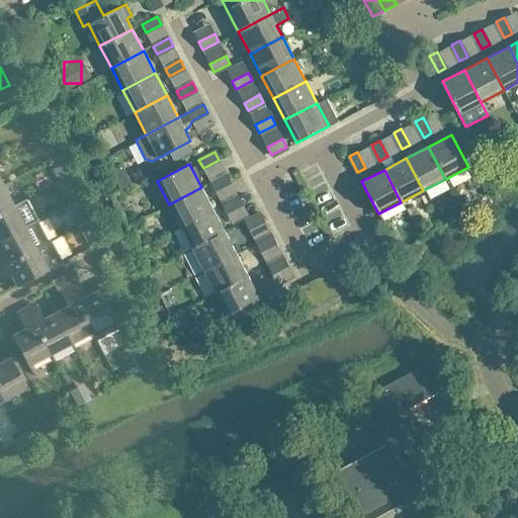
[(230,182),(226,174),(210,182),(214,190),(230,182)]
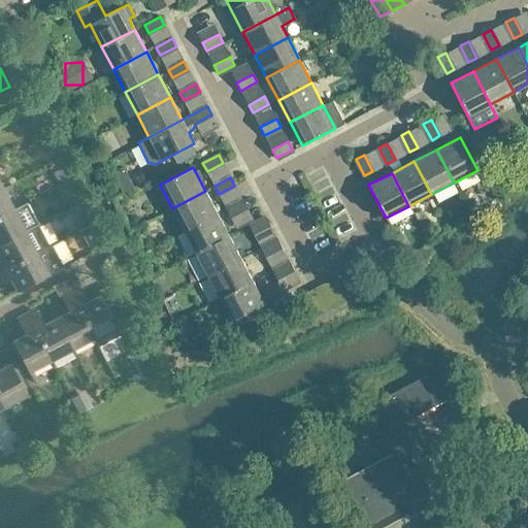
[(2,189),(0,189),(0,217),(13,210),(2,189)]
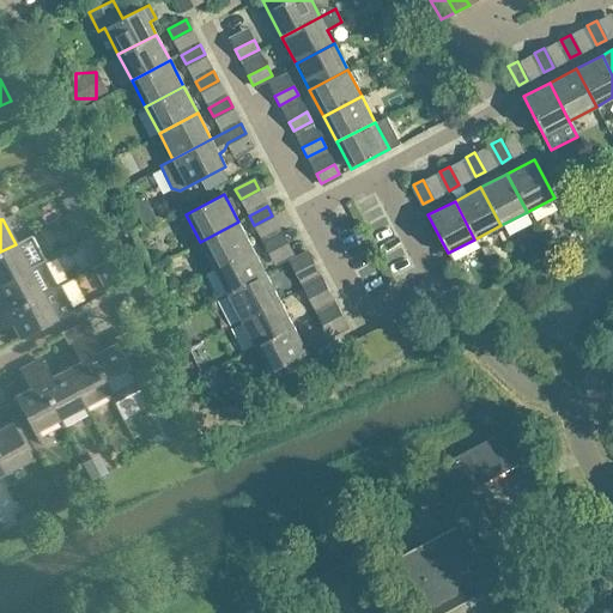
[(252,247),(238,222),(200,242),(213,267),(252,247)]
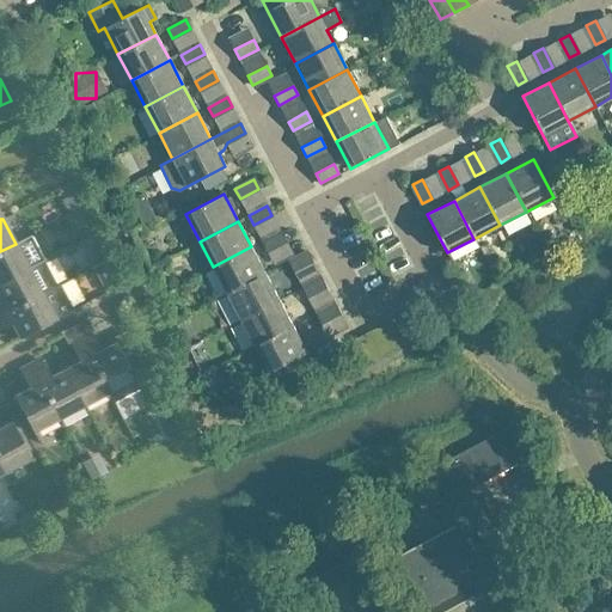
[(286,240),(281,231),(262,242),(267,250),(286,240)]
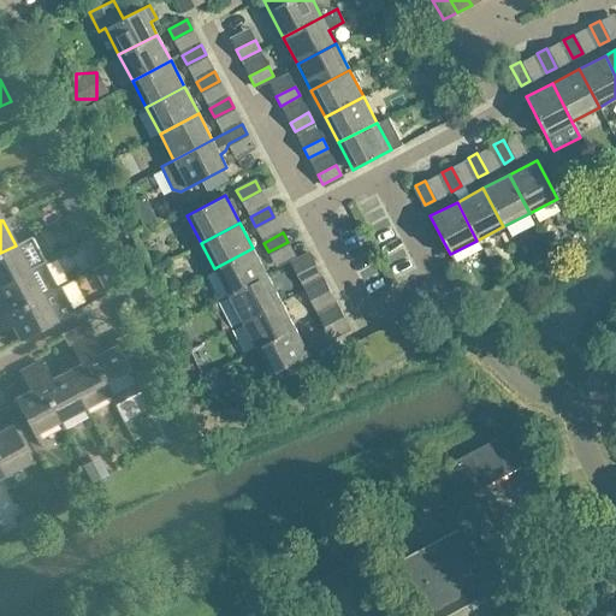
[(16,246),(0,253),(0,285),(29,270),(16,246)]
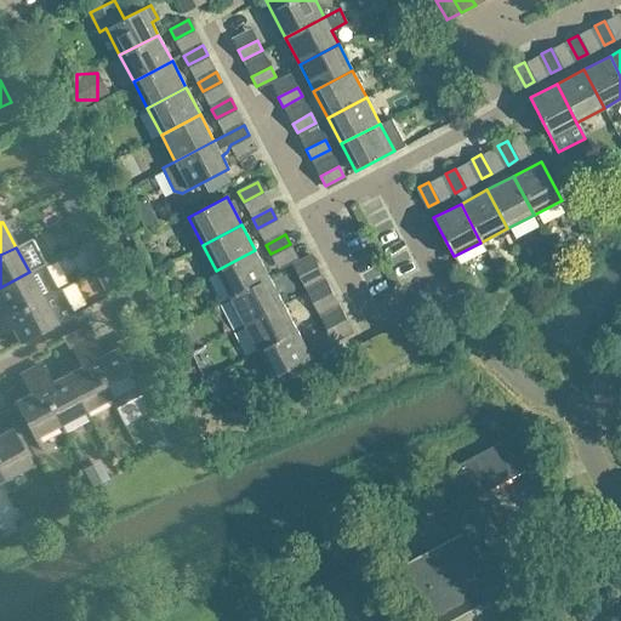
[(255,250),(216,271),(231,297),(269,278),(255,250)]
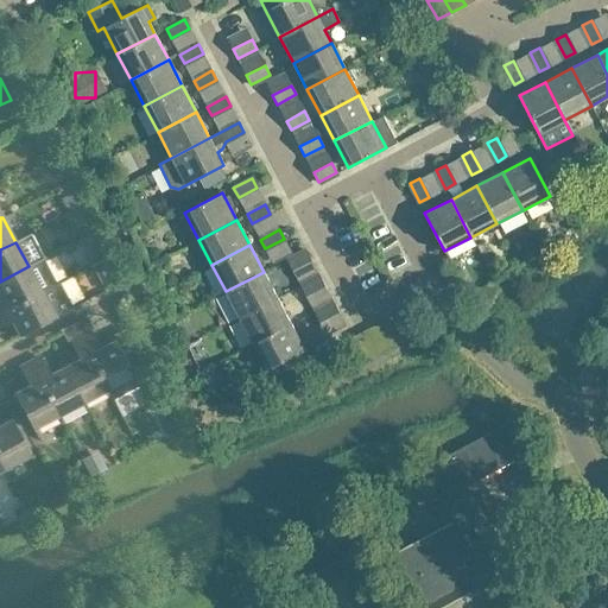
[(310,259),(305,249),(286,259),(291,268),(310,259)]
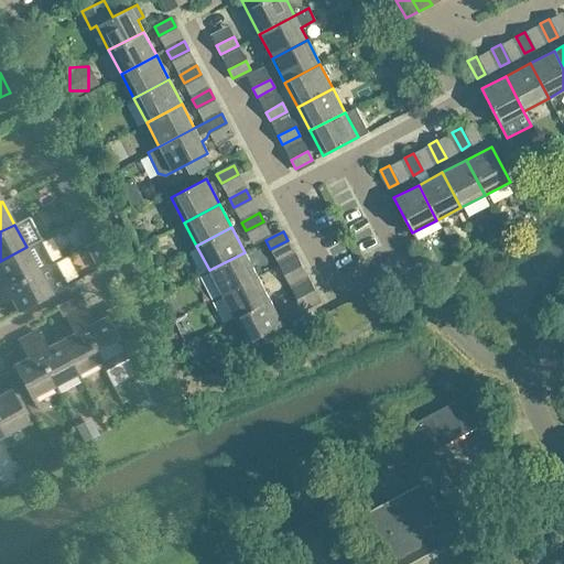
[(0,291),(39,271),(26,247),(0,261),(0,278),(0,279),(0,291)]
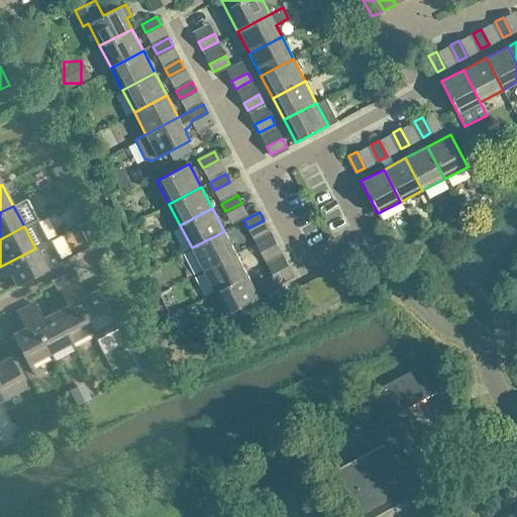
[(224,231),(192,247),(203,270),(235,252),(224,231)]
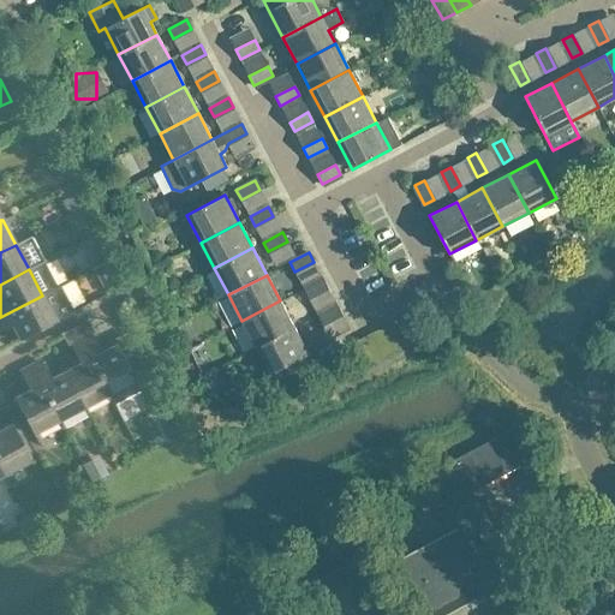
[(327,287),(322,279),(304,288),(309,298),(327,287)]
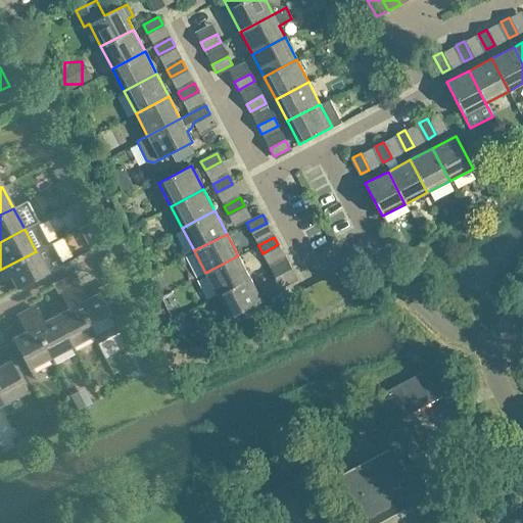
[(48,273),(36,251),(0,270),(0,287),(5,285),(6,281),(5,279),(9,276),(16,289),(48,273)]
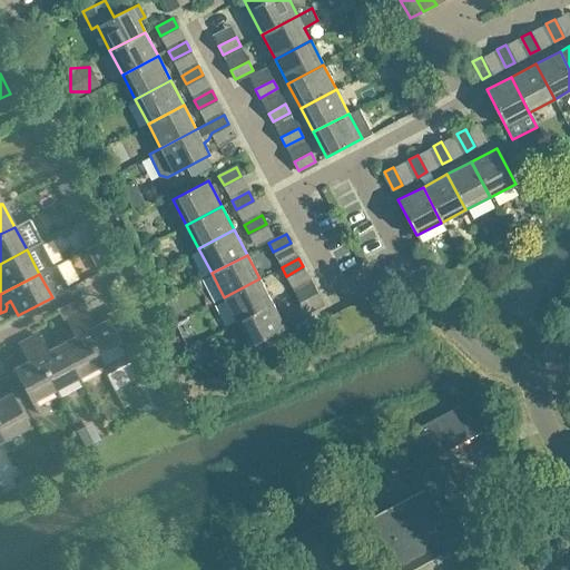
[(272,303),(259,278),(224,297),(237,322),(272,303)]
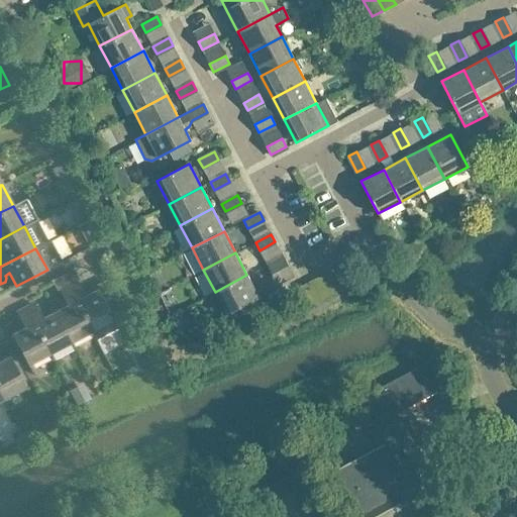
[(287,264),(283,255),(267,265),(271,273),(287,264)]
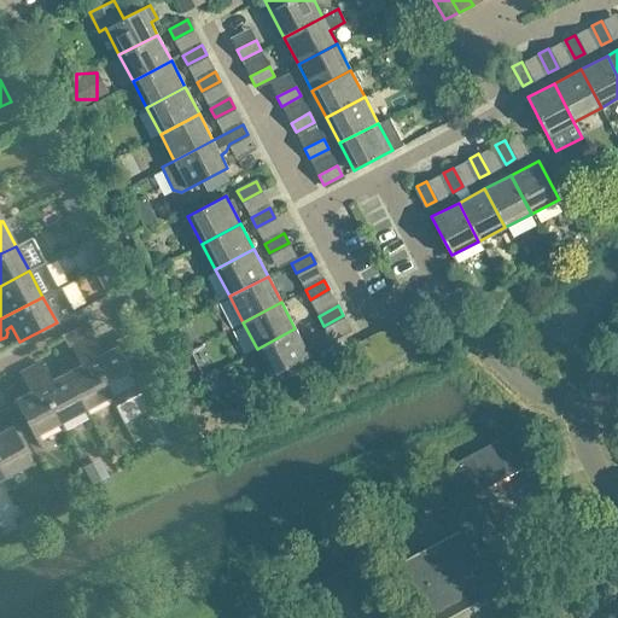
[(88,322),(75,328),(111,396),(141,380),(146,390),(144,391),(149,401),(159,395),(156,385),(153,386),(127,336),(114,342),(116,347),(101,354),(91,334),(94,333),(88,322)]
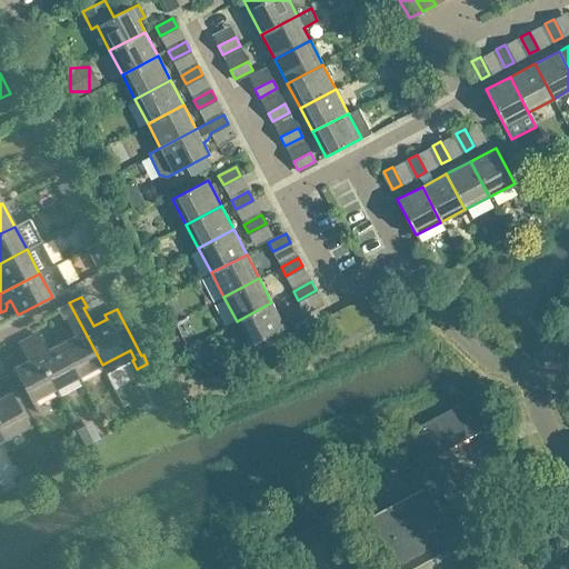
[(102,365),(69,302),(58,309),(62,319),(65,318),(75,336),(61,342),(79,377),(102,365)]
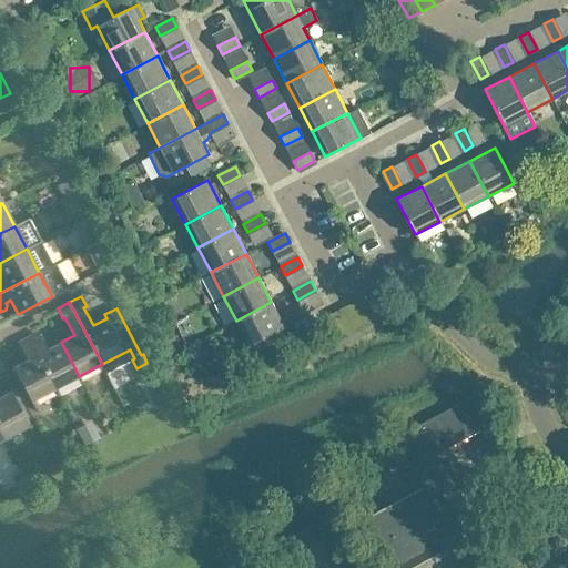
[(284,327),(271,302),(236,321),(256,358),(280,346),(273,333),(284,327)]
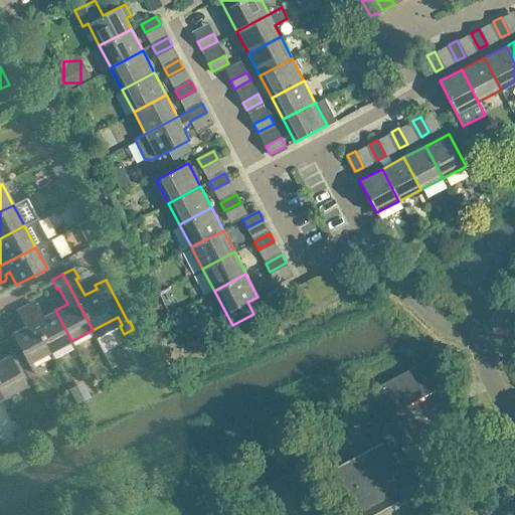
[(34,302),(25,306),(49,352),(71,341),(55,310),(42,317),(34,302)]
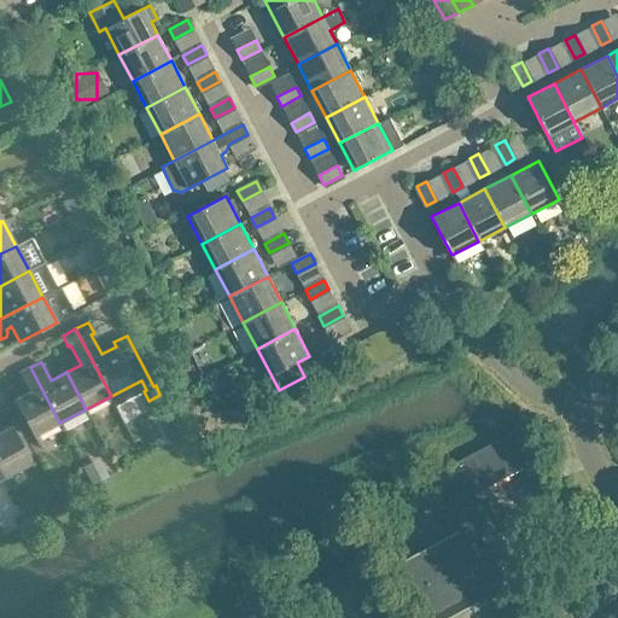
[(30,367),(21,373),(30,391),(13,400),(34,437),(59,423),(30,367)]
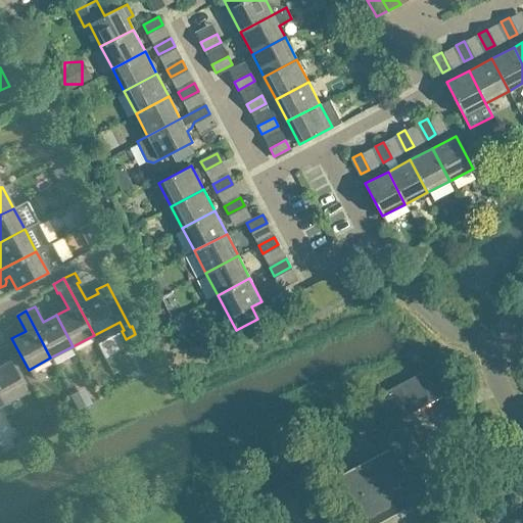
[(0,394),(4,402),(26,391),(9,361),(0,365),(0,394)]
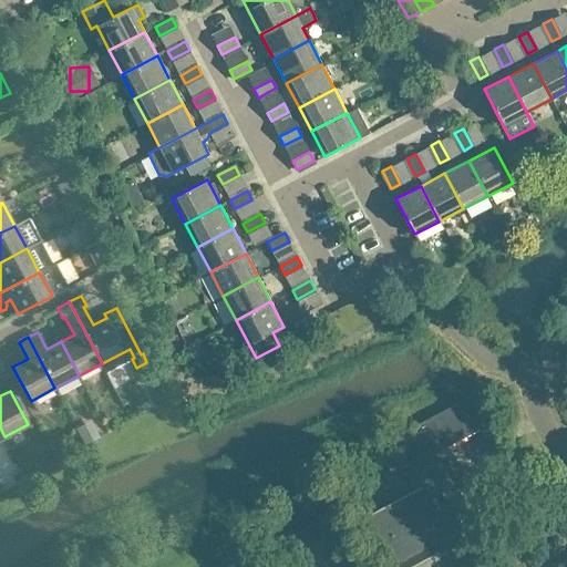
[(487,426),(471,395),(411,428),(428,457),(487,426)]
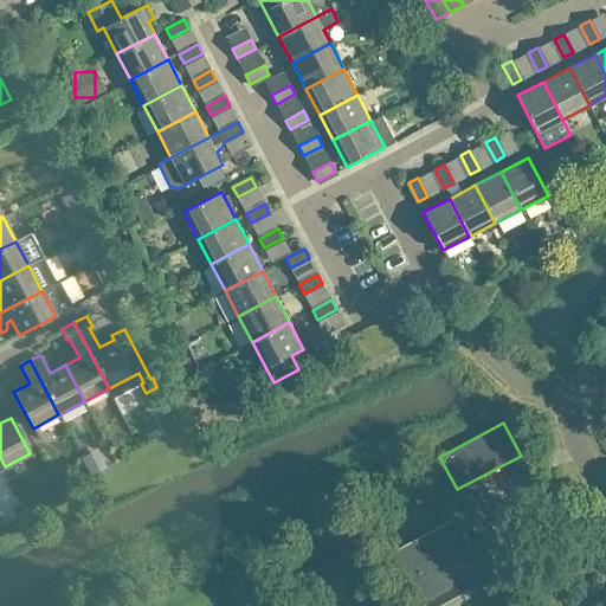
[(481,541),(489,536),(471,502),(463,507),(481,541)]
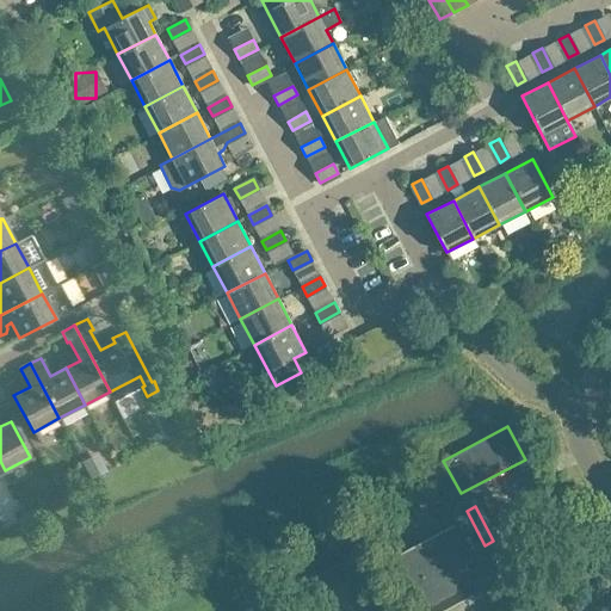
[(387,560),(414,610),(442,610),(493,584),(458,520),(387,560)]
